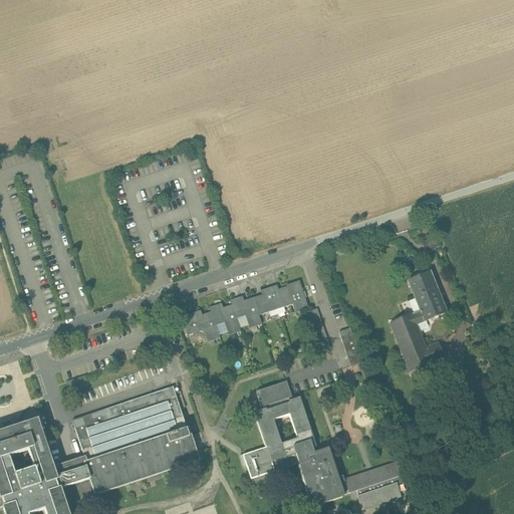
[(429,271),(409,280),(418,301),(438,293),(429,271)]
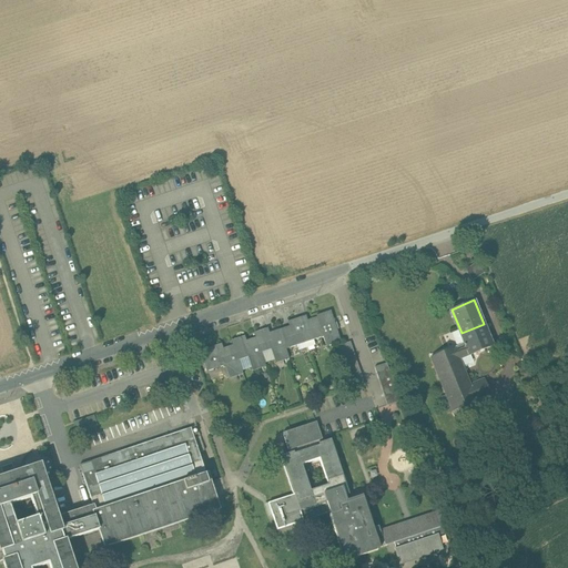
[(255,337),(246,341),(244,336),(231,341),(232,345),(223,348),(222,344),(196,352),(200,361),(203,359),(206,372),(227,365),(231,374),(241,371),(242,375),(243,375),(239,361),(251,356),(254,366),(264,363),(265,367),(266,367),(262,353),(273,348),(277,358),(287,355),(288,359),(290,359),(286,350),(304,343),(307,353),(308,353),(305,343),(324,337),(327,347),(341,342),(331,311),(316,315),(317,317),(307,321),(306,316),(287,322),(290,326),(270,333),(267,328),(254,333),(255,337)]
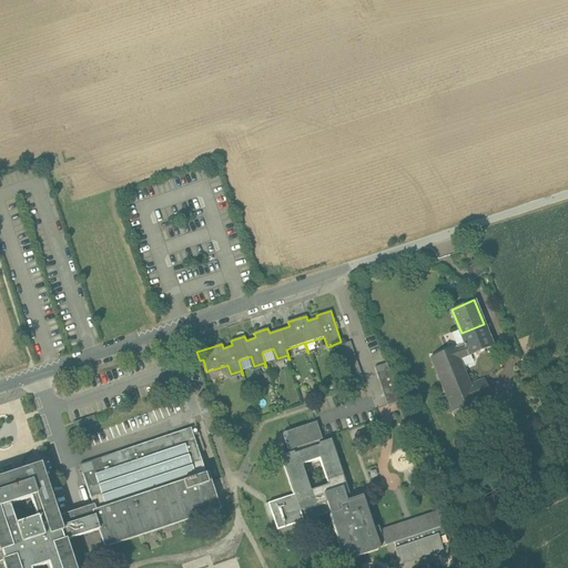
[(466,343),(432,357),(455,411),(478,401),(460,359),(470,355),(470,354),(493,344),(484,324),(462,333),(466,343)]
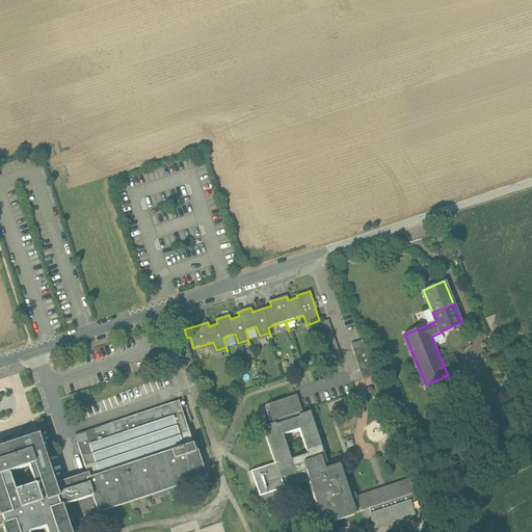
[(342,361),(328,320),(315,324),(325,355),(328,365),(342,361)]
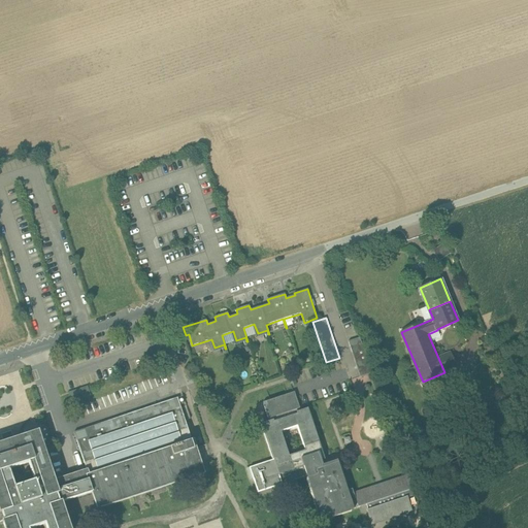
[(360,337),(349,341),(360,377),(373,372),(360,337)]
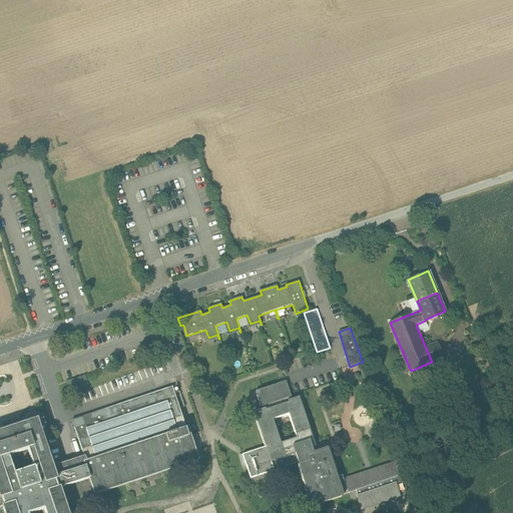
[(314,343),(309,344),(312,354),(317,352),(314,343)]
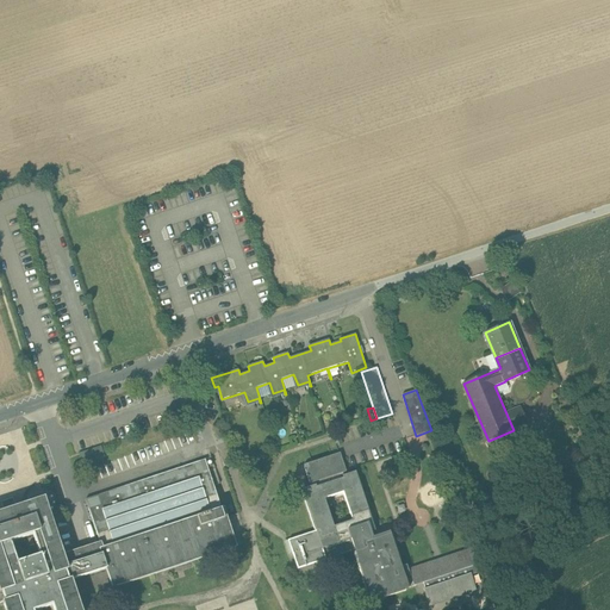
[(78,453),(81,464),(105,456),(101,446),(78,453)]
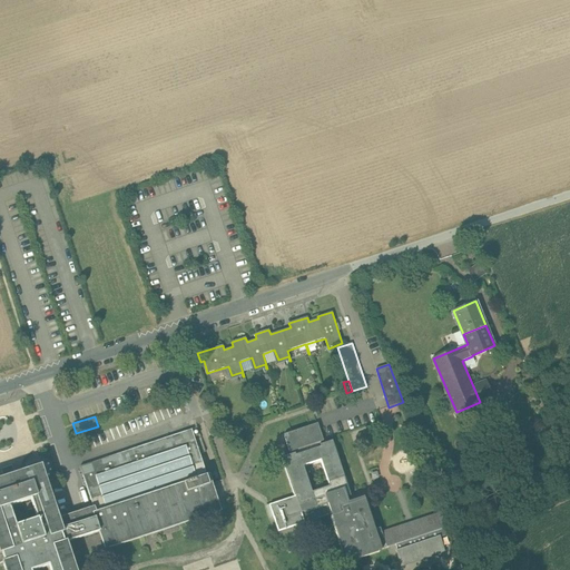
[(285,455),(298,495),(269,505),(278,531),(334,513),(350,561),(382,550),(379,541),(364,498),(349,503),(346,498),(351,497),(332,440),(324,443),(323,440),(326,439),(321,422),(286,434),(292,450),(294,449),(295,452),(285,455)]
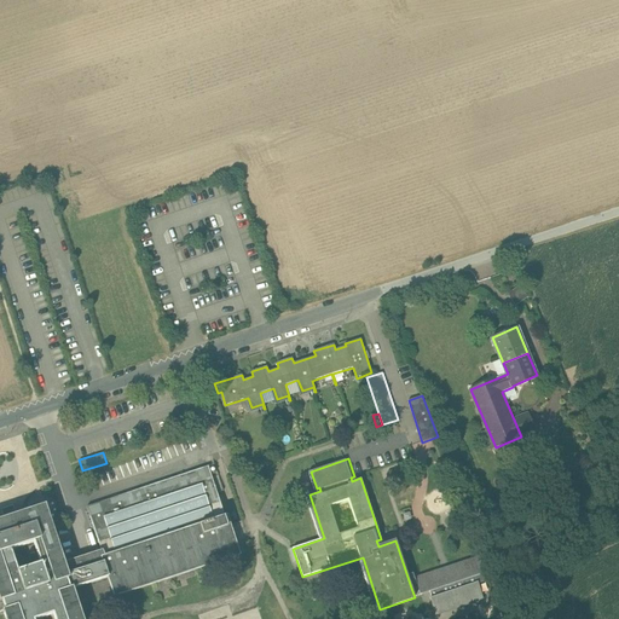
[(208,467),(87,507),(102,551),(64,563),(45,505),(0,520),(0,612),(3,612),(5,618),(82,618),(77,602),(115,590),(115,591),(236,551),(208,467)]
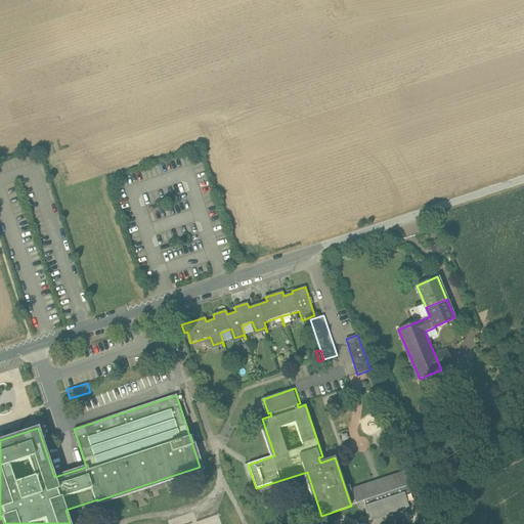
[(208,459),(205,446),(197,449),(202,465),(206,463),(208,459)]
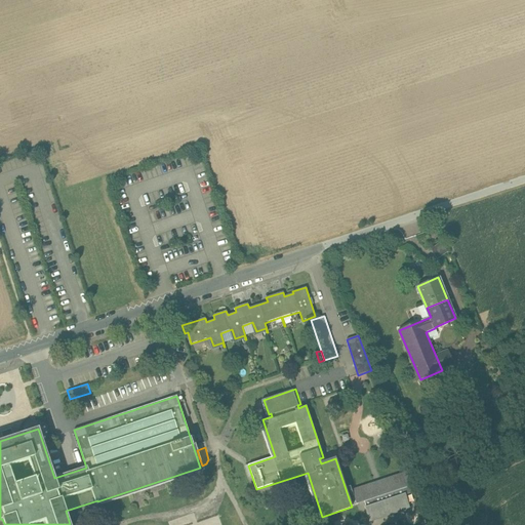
[(407,473),(352,491),(353,496),(349,498),(352,507),(364,501),(366,507),(365,508),(368,518),(373,516),(375,519),(403,510),(402,507),(408,505),(405,495),(412,493),(410,487),(411,486),(407,473)]
